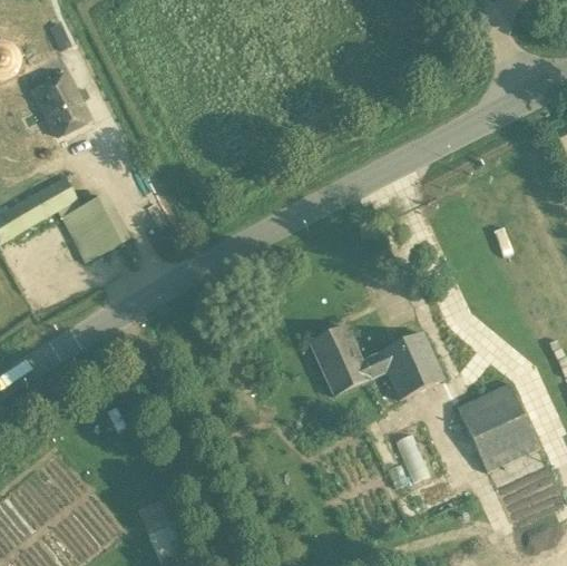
[(17,44),(11,40),(5,38),(0,38),(0,80),(2,80),(9,79),(16,76),(20,70),(22,64),(23,57),(21,50),(17,44)]
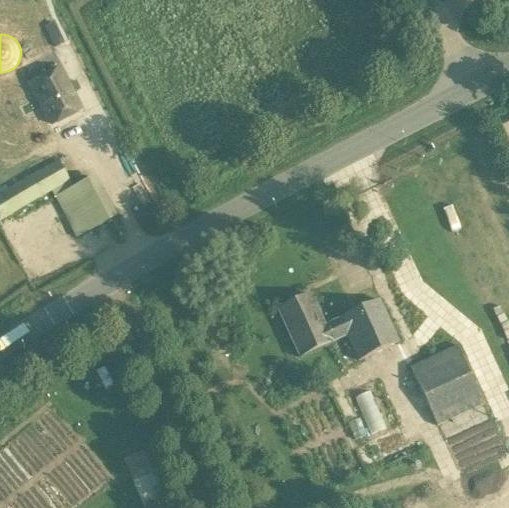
[(54,122),(82,107),(61,66),(33,80),(54,122)]
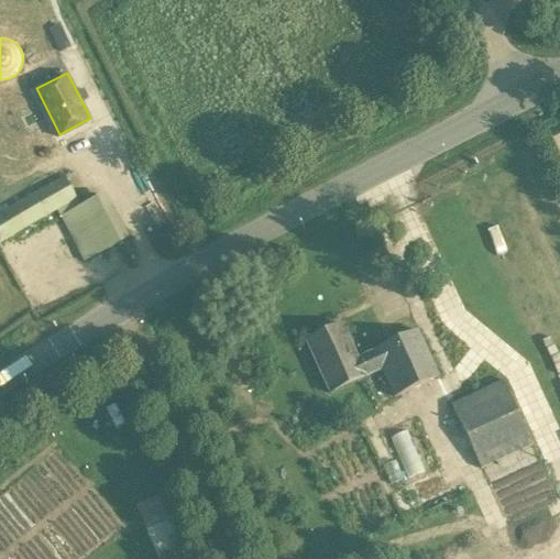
[(0,240),(53,212),(56,218),(64,215),(86,259),(121,240),(132,234),(107,190),(84,201),(66,173),(0,209),(0,240)]
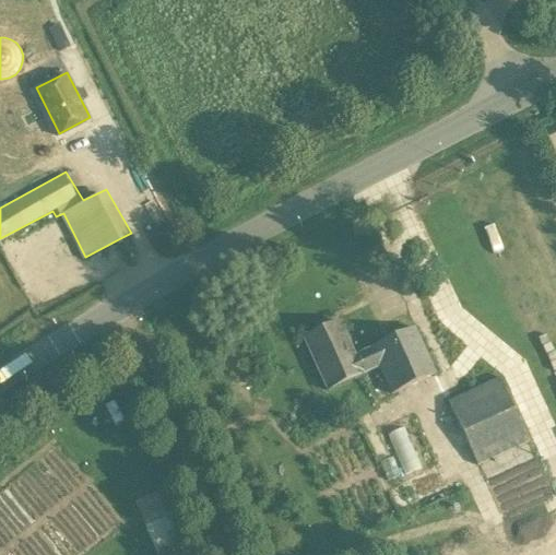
[(393,391),(437,370),(415,325),(356,352),(341,318),(304,335),(329,388),(380,364),(393,391)]
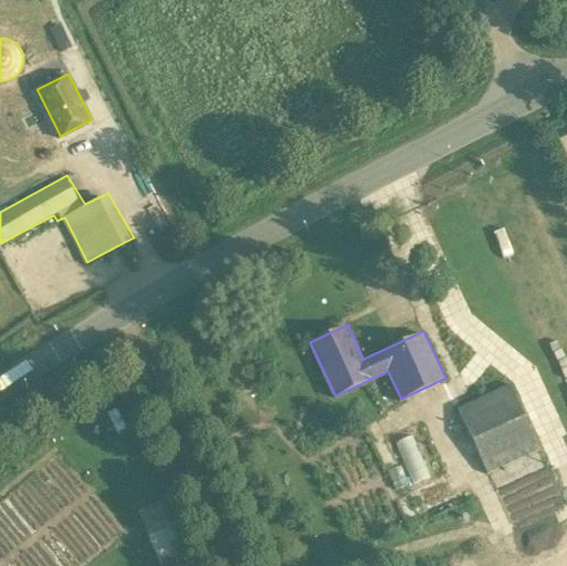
[(459,406),(490,470),(543,446),(511,381),(459,406)]
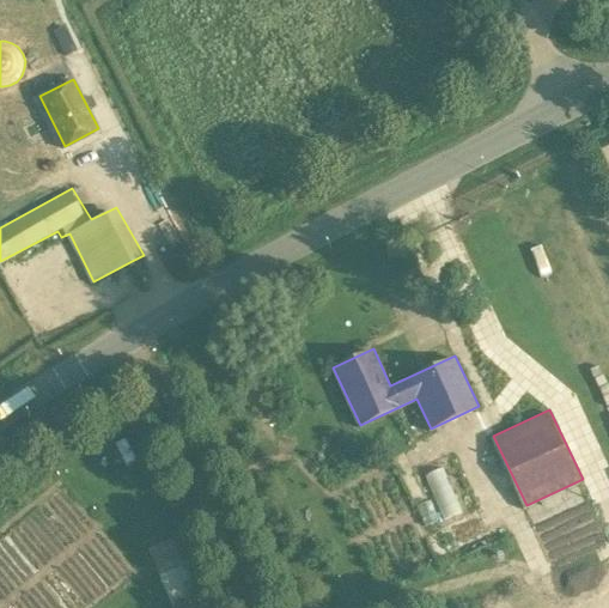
[(446,512),(466,504),(445,460),(427,468),(446,512)]
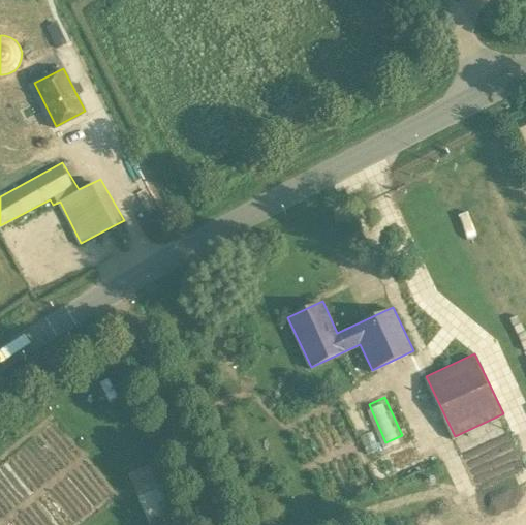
[(418,451),(412,439),(377,455),(382,466),(418,451)]
